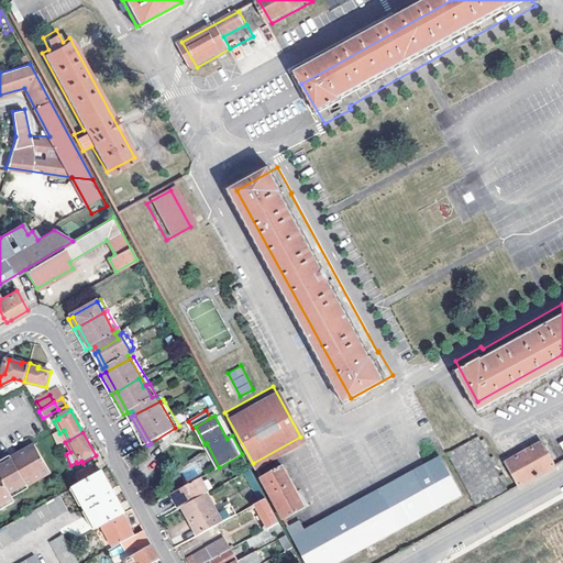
[(446,451),(479,509),(510,492),(478,433),(446,451)]
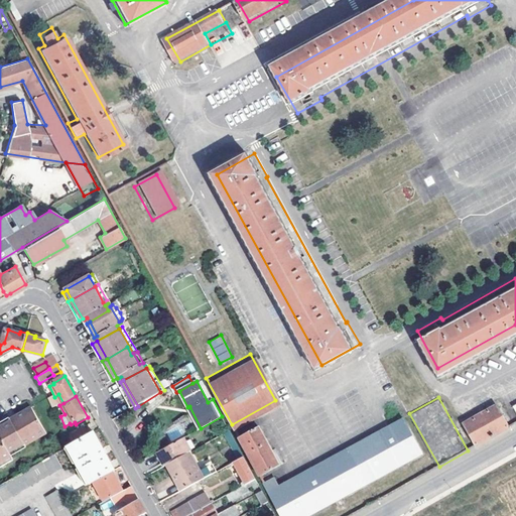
[(465,423),(478,445),(512,426),(500,404),(465,423)]
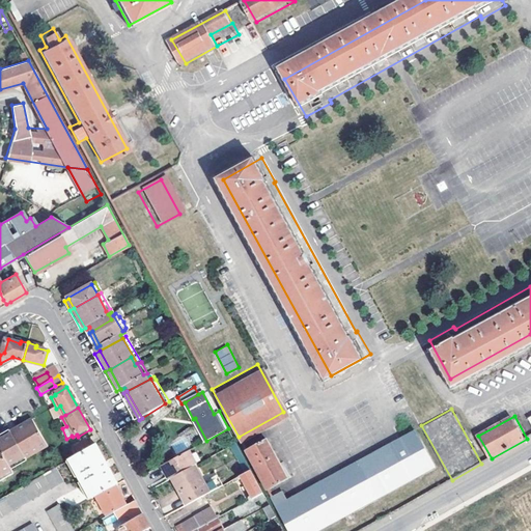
[(0,481),(15,473),(14,472),(12,469),(28,460),(50,447),(34,420),(9,434),(0,439),(0,481)]
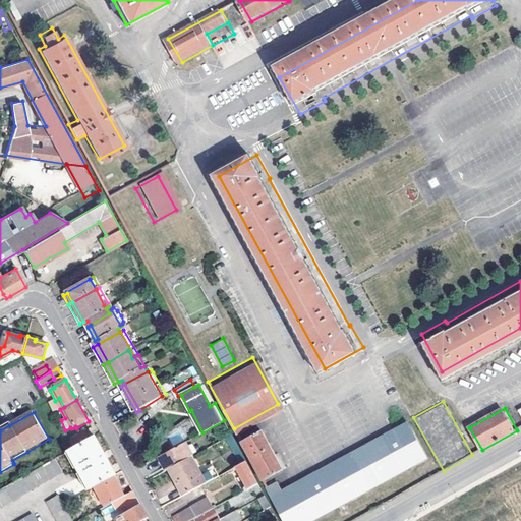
[(267,488),(284,520),(310,520),(423,457),(404,422),(283,489),(278,481),(267,488)]
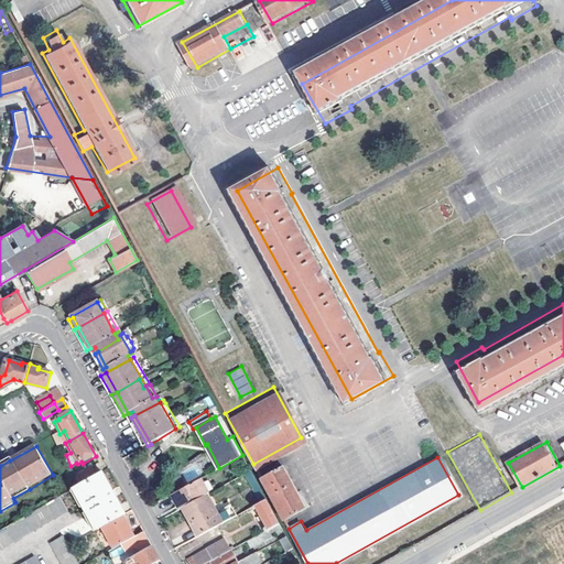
[(93,468),(75,478),(79,486),(97,476),(93,468)]
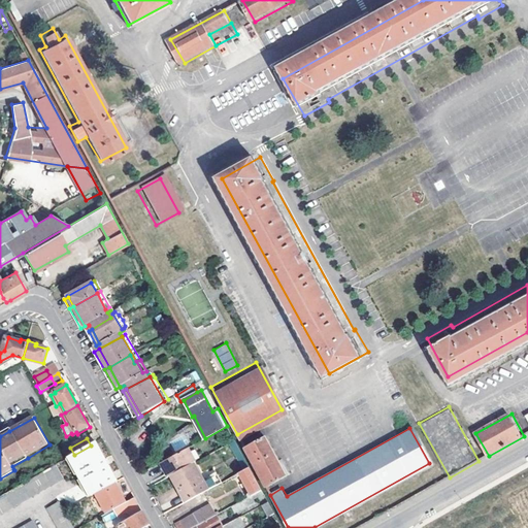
[(234,439),(228,443),(243,470),(250,467),(234,439)]
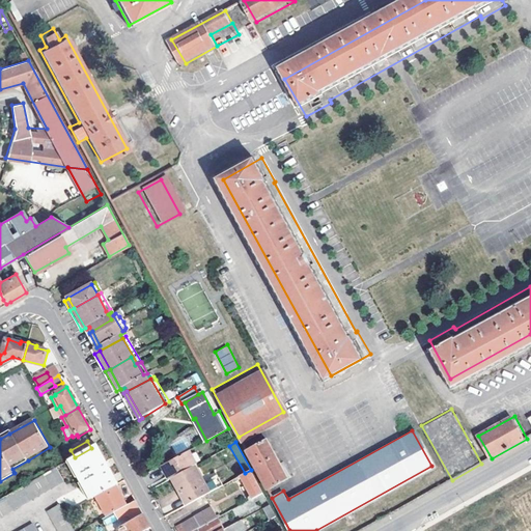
[(248,454),(269,492),(288,480),(268,443),(248,454)]
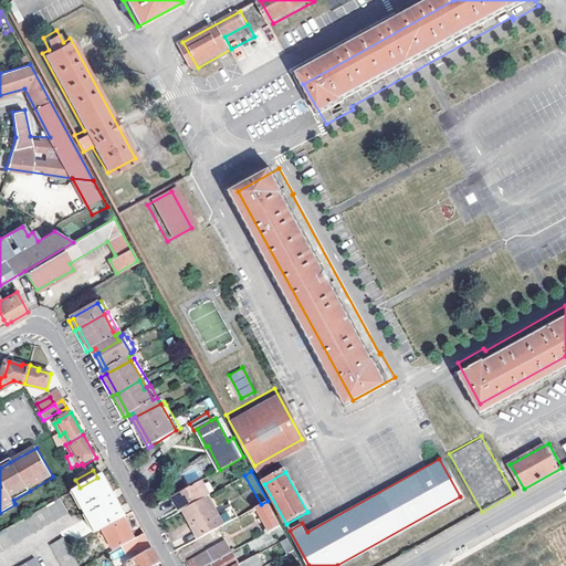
[(74,491),(97,532),(102,528),(123,517),(125,516),(113,494),(103,474),(97,478),(80,488),(74,491)]
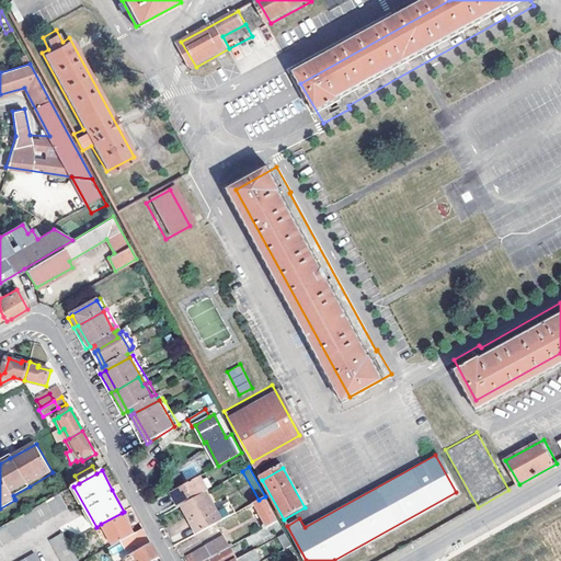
[(168,495),(175,508),(182,505),(206,492),(209,489),(202,476),(168,495)]
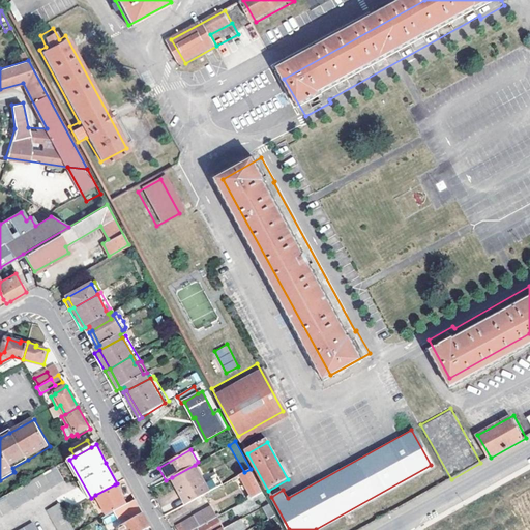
[(13,471),(29,462),(28,460),(12,468),(13,471)]
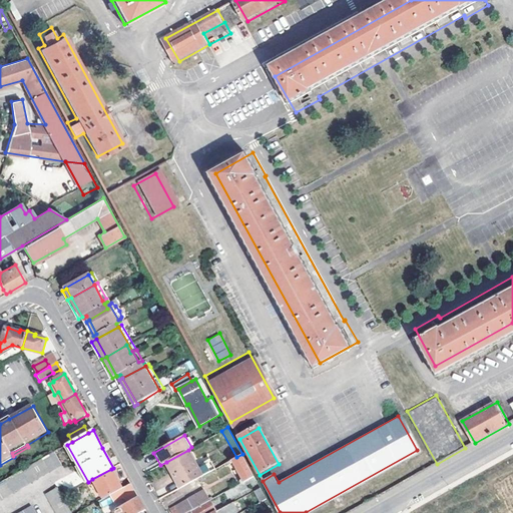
[(174,477),(180,487),(214,469),(210,461),(198,468),(188,450),(166,462),(170,470),(173,469),(177,475),(174,477)]
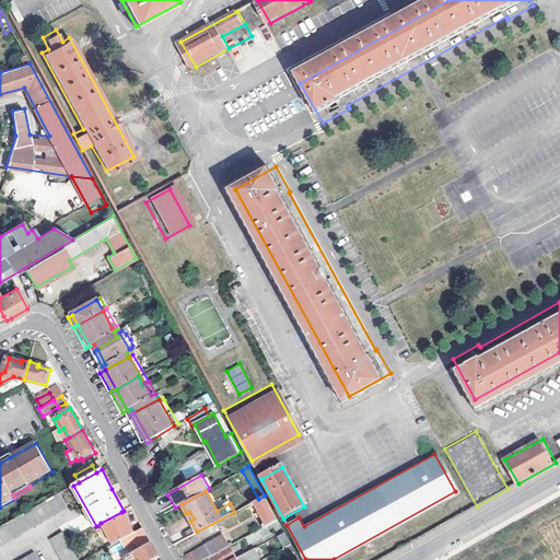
[(0,559),(0,546),(67,509),(59,494),(0,527),(0,559),(38,559),(35,553),(21,559),(0,559)]
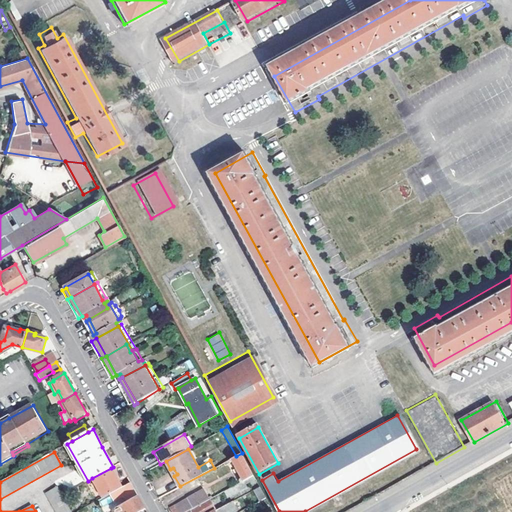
[(236,467),(231,470),(237,480),(239,479),(241,482),(244,481),(254,475),(242,453),(236,456),(224,463),(226,465),(233,461),(236,467)]
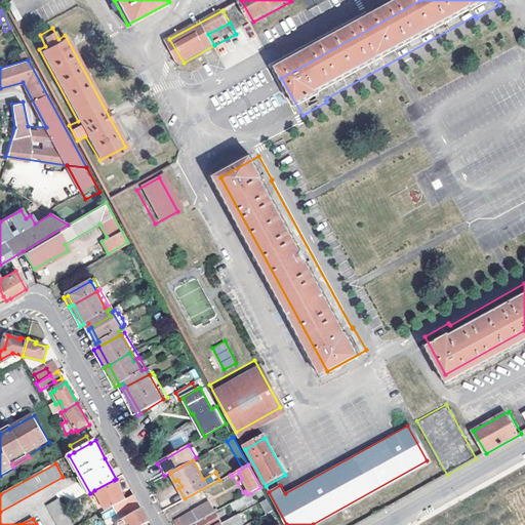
[(0,476),(0,477),(1,479),(16,471),(14,468),(0,476)]
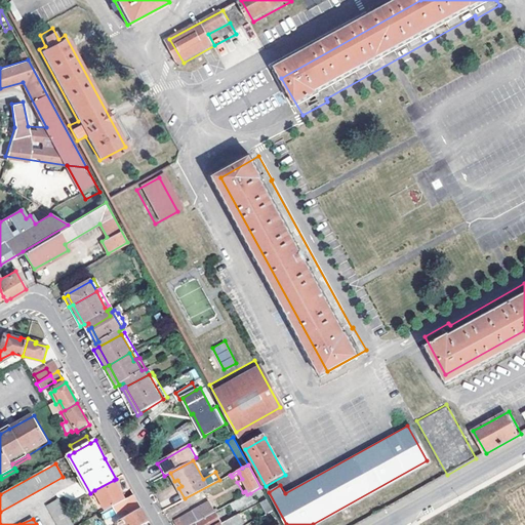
[(114,480),(94,490),(106,511),(125,500),(114,480)]
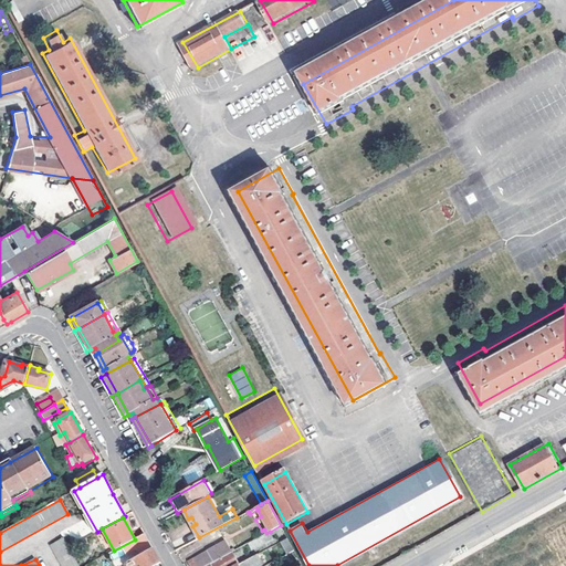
[(252,551),(273,538),(270,532),(266,533),(248,543),(252,551)]
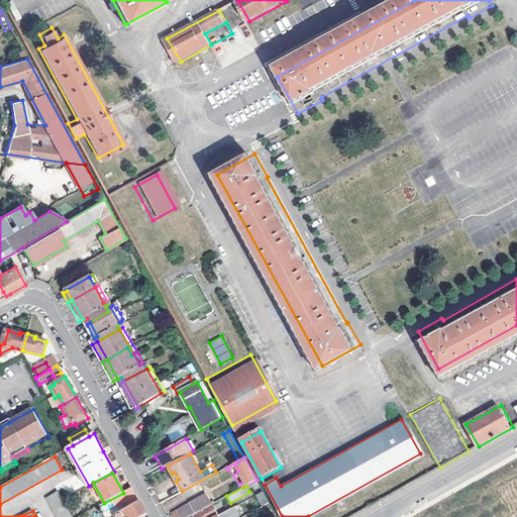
[(140,516),(141,516),(146,514),(138,501),(131,488),(123,493),(104,503),(99,506),(102,513),(121,503),(126,504),(127,507),(115,514),(116,516),(140,516)]
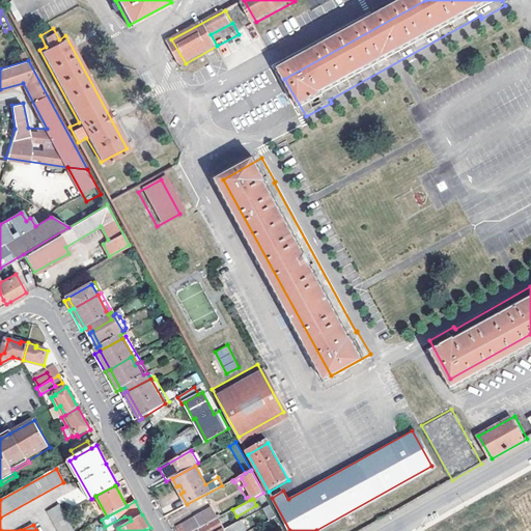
[(74,530),(59,504),(47,511),(58,530),(74,530)]
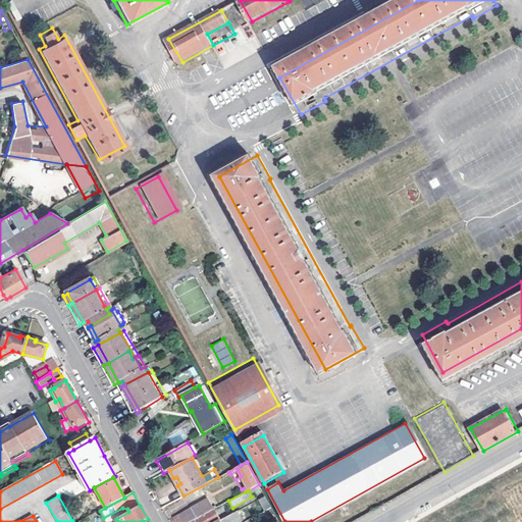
[(259,499),(266,510),(271,507),(265,496),(259,499)]
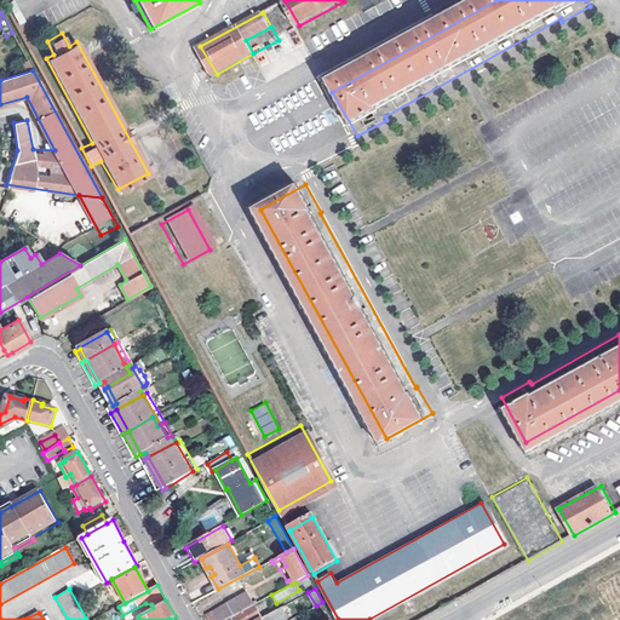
[(246,592),(205,616),(206,619),(227,619),(254,606),(246,592)]
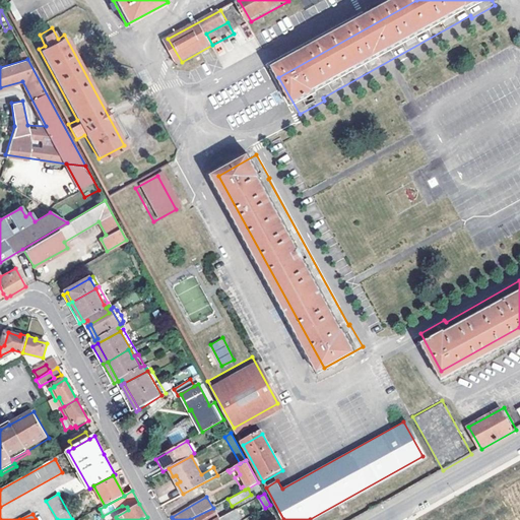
[(190,519),(217,519),(219,519),(213,508),(190,519)]
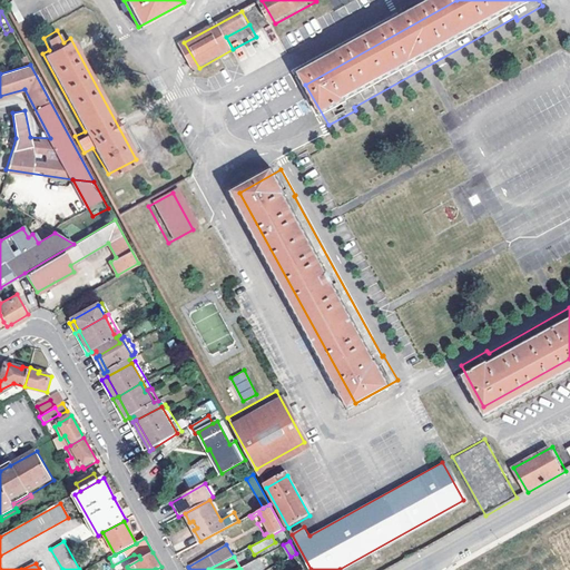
[(259,569),(264,568),(258,559),(241,569),(238,569),(259,569)]
